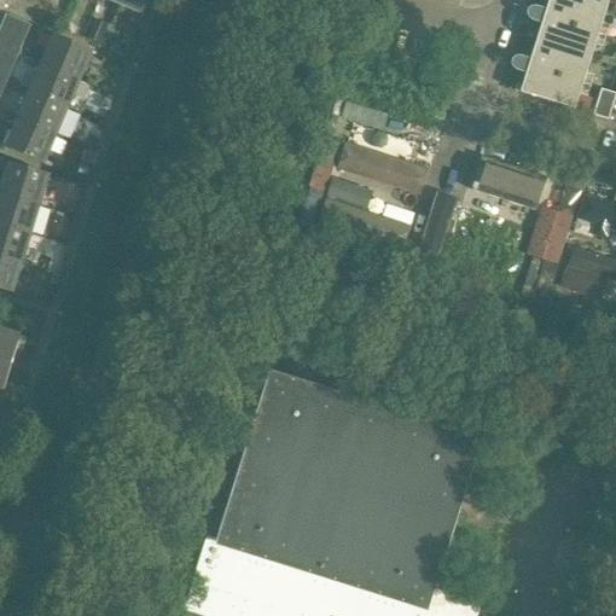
[(143,15),(149,0),(122,0),(121,5),(118,11),(125,13),(127,7),(143,15)]
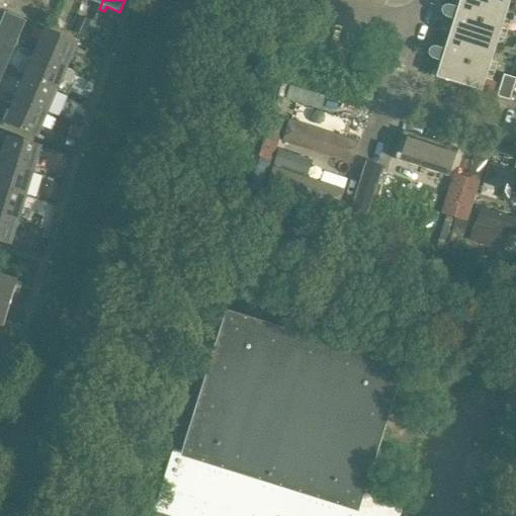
[(500,27),(507,0),(458,0),(456,7),(447,5),(446,5),(444,5),(442,6),(441,7),(440,8),(440,9),(500,27)]
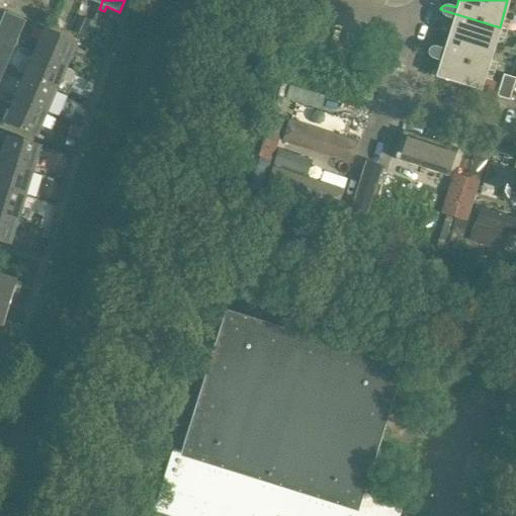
[(487,69),(500,27),(440,9),(440,11),(440,13),(441,14),(443,16),(444,16),(444,17),(452,19),(443,49),(434,47),(433,47),(431,47),(430,48),(428,49),(427,50),(427,51),(487,69)]
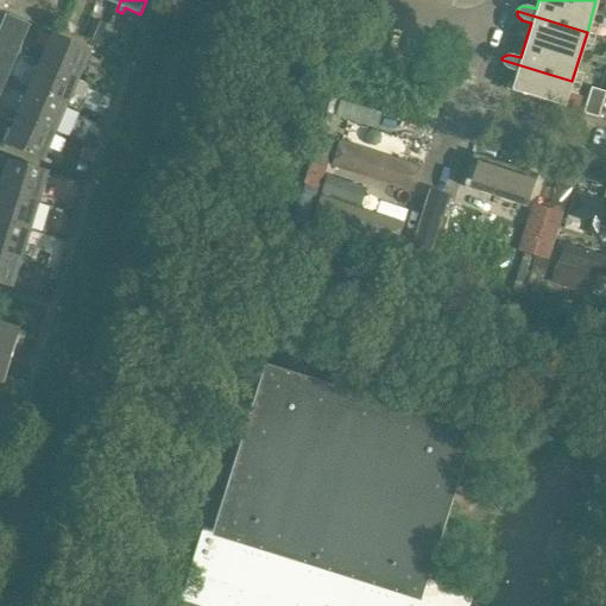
[(79,79),(90,50),(52,33),(40,62),(79,79)]
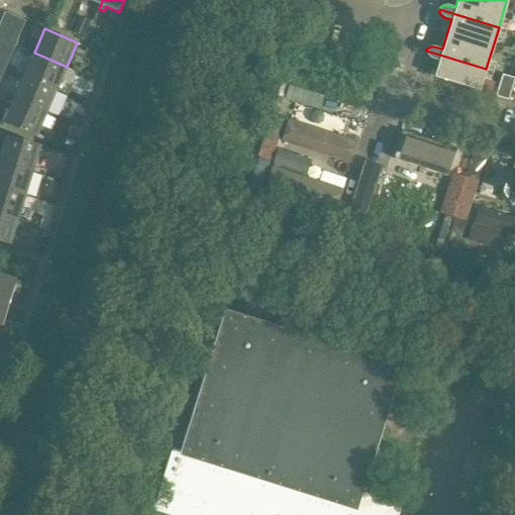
[(11,50),(17,37),(6,33),(1,45),(11,50)]
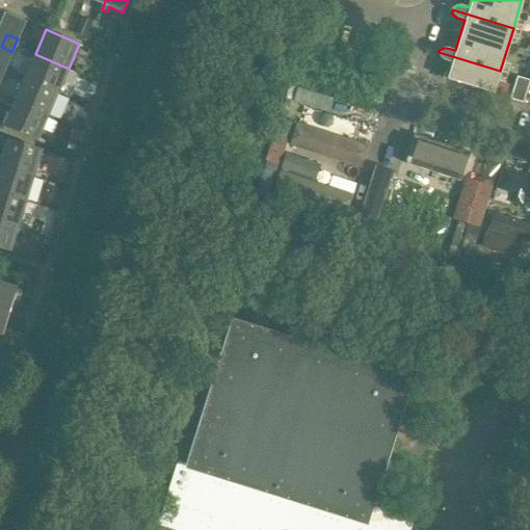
[(493,93),(500,71),(439,52),(439,53),(439,54),(439,55),(439,57),(441,58),(442,59),(443,59),(443,60),(451,62),(447,79),(493,93)]
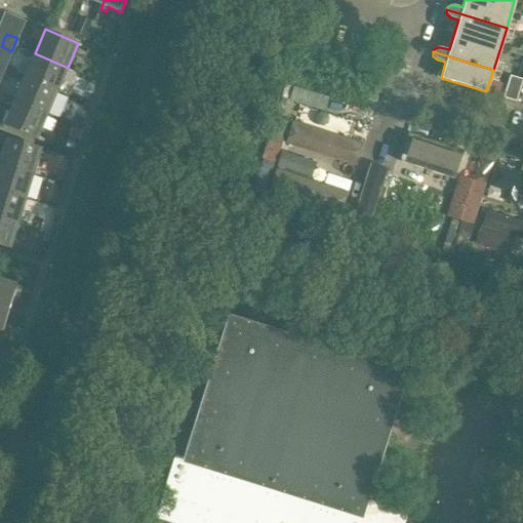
[(57,90),(68,68),(35,53),(25,77),(57,90)]
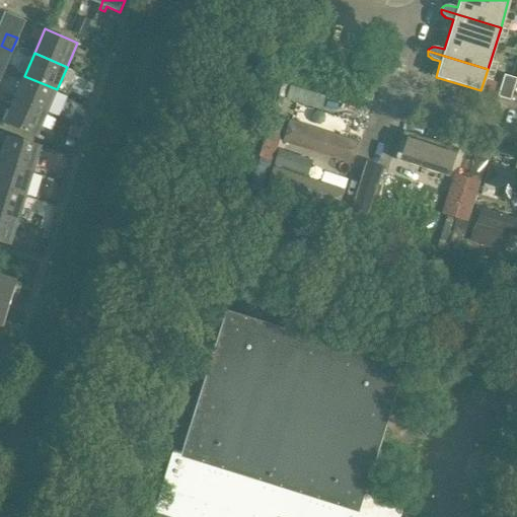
[(516,78),(503,74),(496,95),(509,99),(513,86),(516,87),(516,78)]
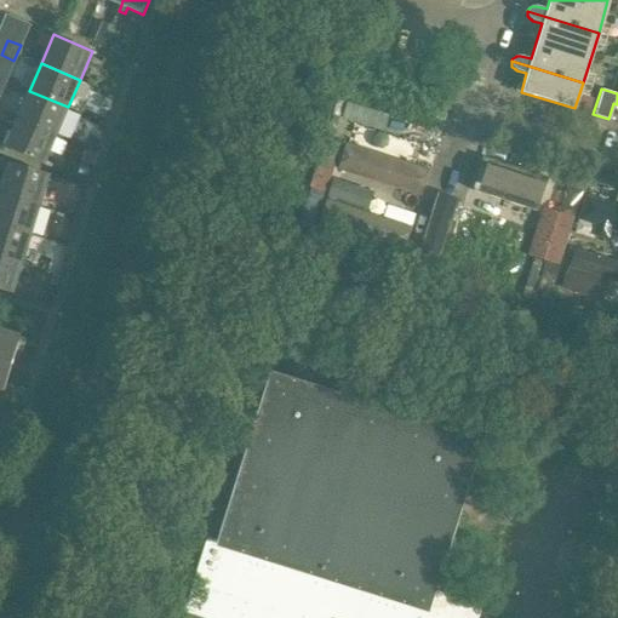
[(57,135),(68,107),(29,91),(17,118),(57,135)]
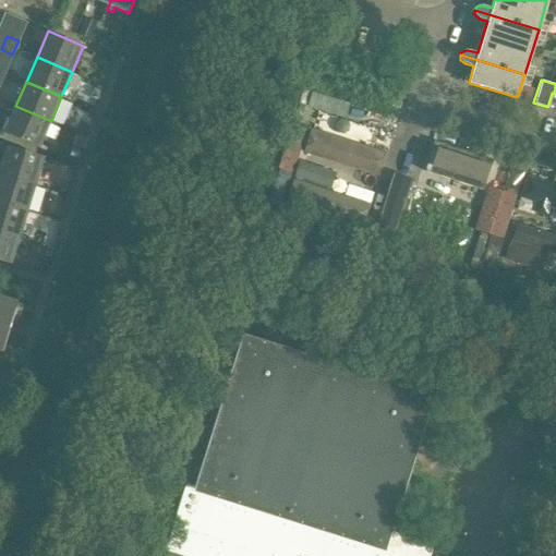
[(311,91),(306,106),(314,108),(318,94),(311,91)]
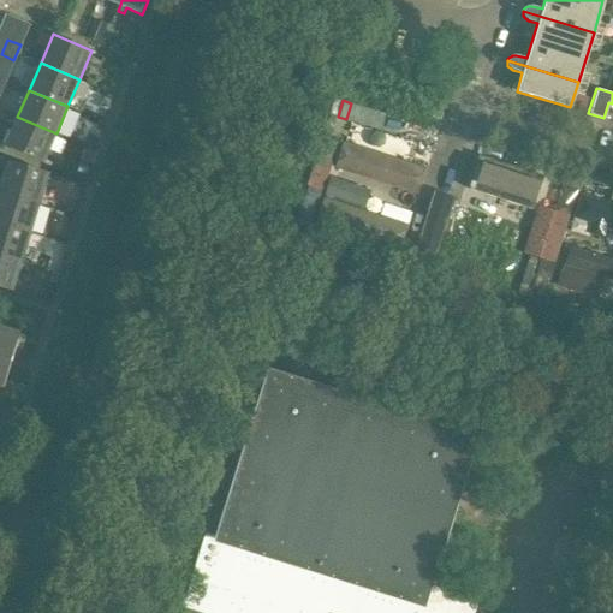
[(43,162),(57,134),(17,117),(5,146),(43,162)]
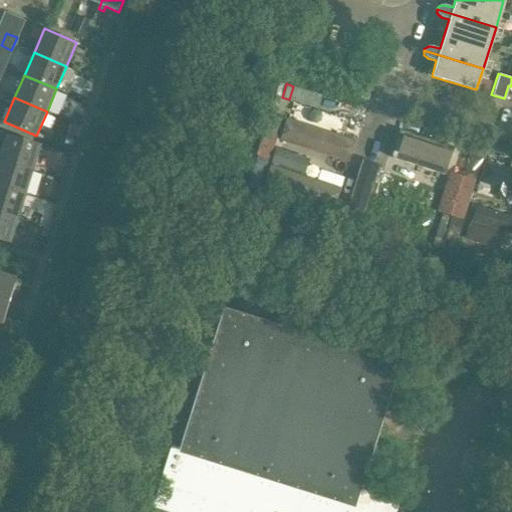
[(76,125),(80,115),(72,112),(68,122),(76,125)]
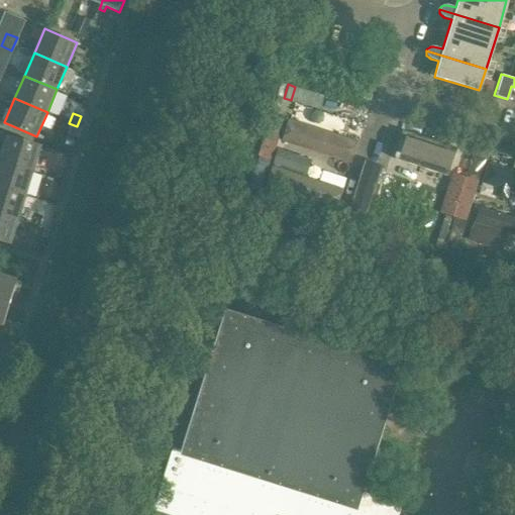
[(261,192),(271,159),(270,159),(282,120),(270,116),(246,188),(261,192)]
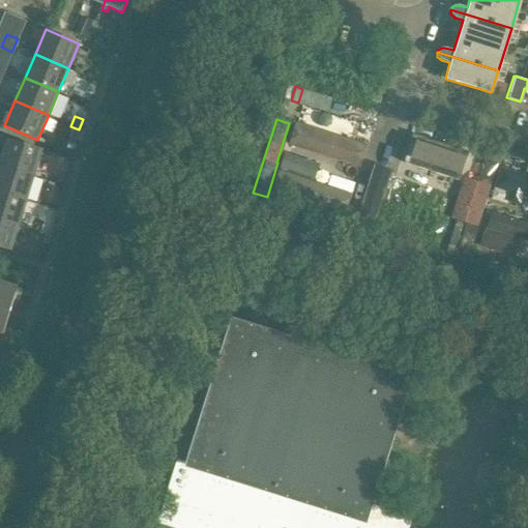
[(295,125),(288,146),(357,169),(364,148),(295,125)]
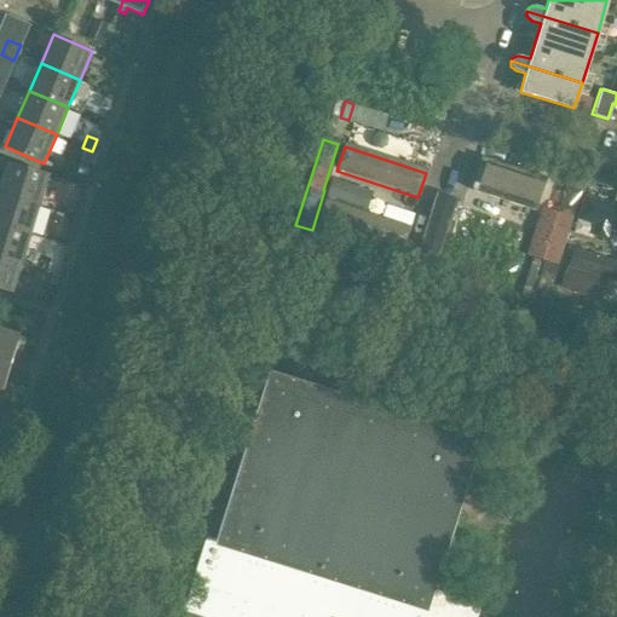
[(80,160),(91,163),(93,154),(84,151),(80,160)]
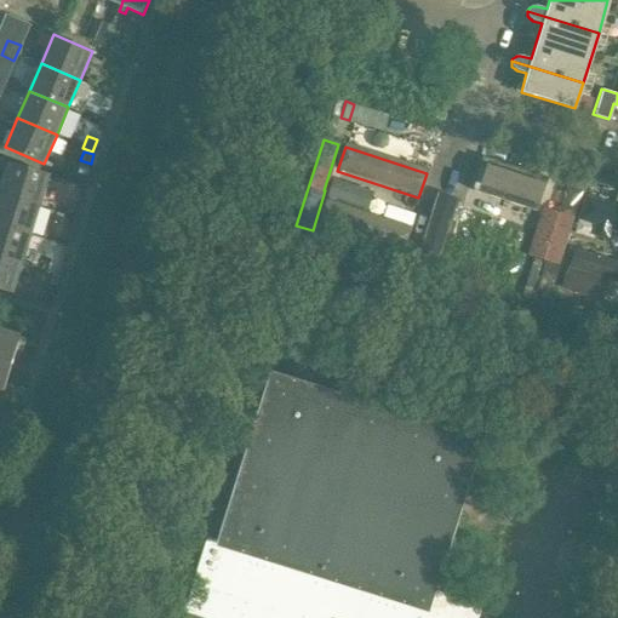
[(532,205),(539,179),(470,159),(463,183),(532,205)]
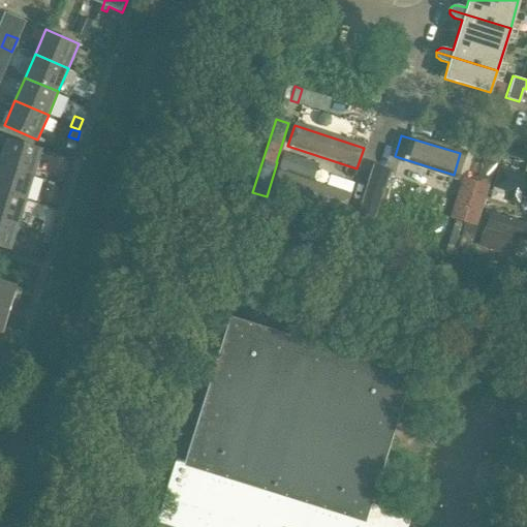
[(34,175),(42,150),(7,138),(0,161),(0,164),(34,175)]
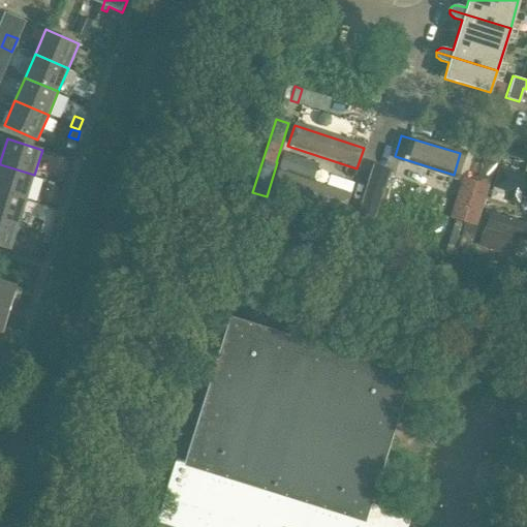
[(485,146),(482,157),(496,162),(500,150),(485,146)]
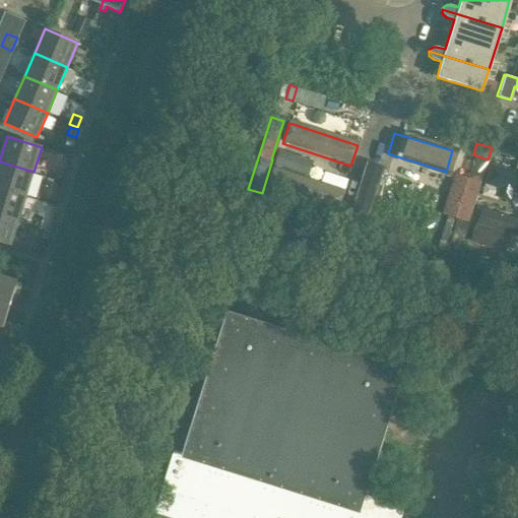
[(0,188),(26,196),(34,172),(0,162),(0,188)]
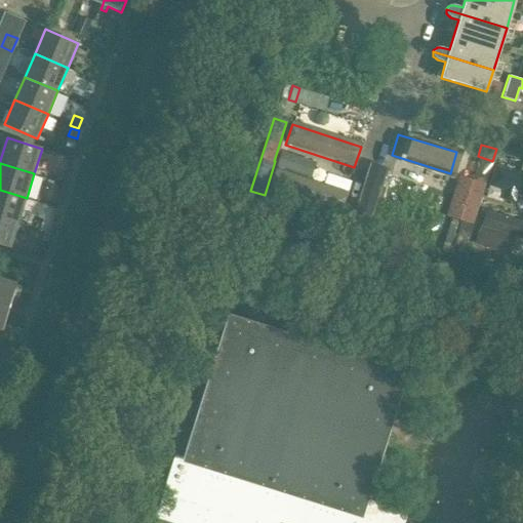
[(522,171),(495,163),(488,185),(505,189),(501,198),(513,201),(516,193),(522,195),(522,171)]
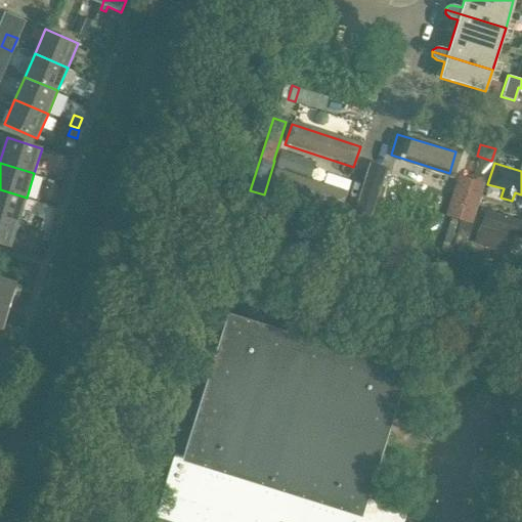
[(368,165),(349,224),(364,229),(384,169),(368,165)]
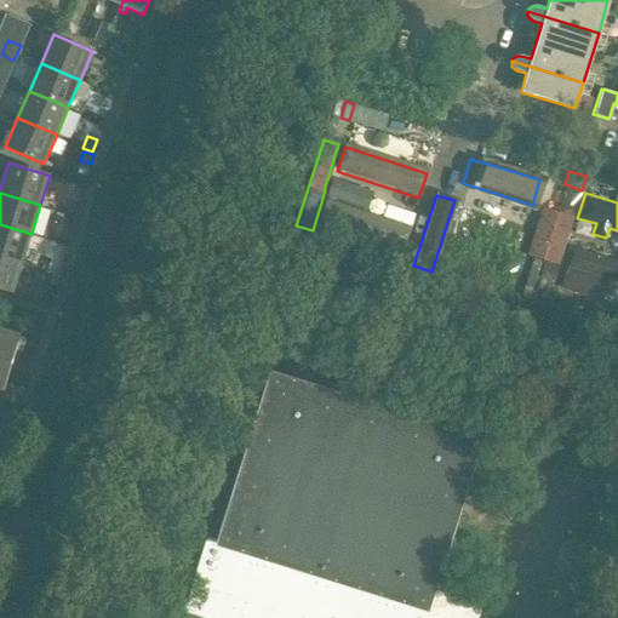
[(406,225),(331,206),(321,238),(398,258),(406,225)]
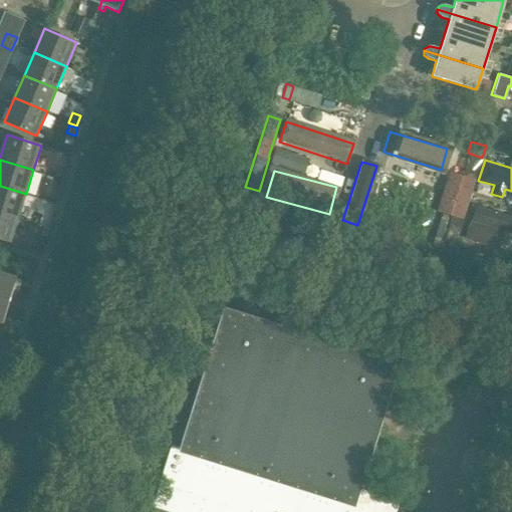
[(474,180),(449,172),(437,211),(462,218),(474,180)]
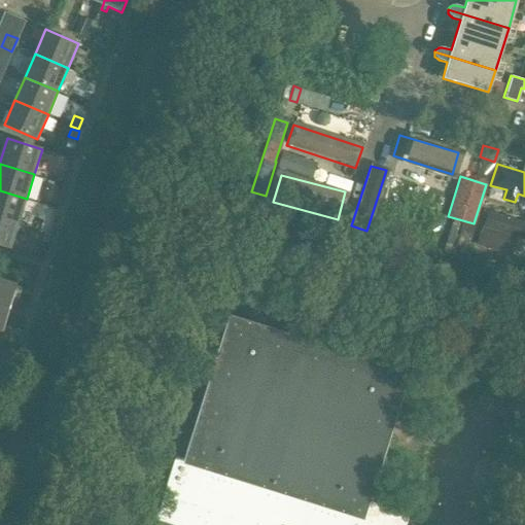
[(0,217),(19,223),(27,199),(0,190),(0,217)]
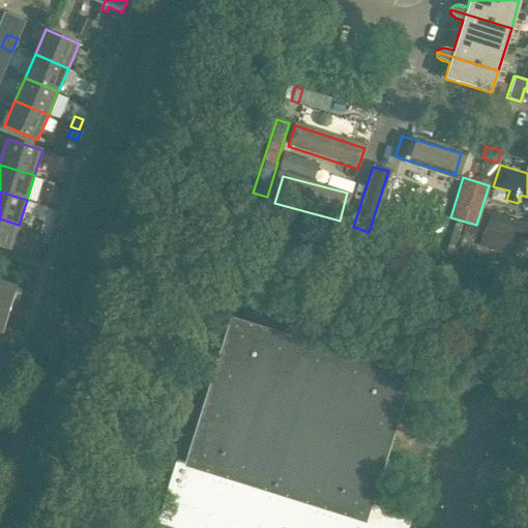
[(527,224),(490,212),(484,232),(527,244),(527,224)]
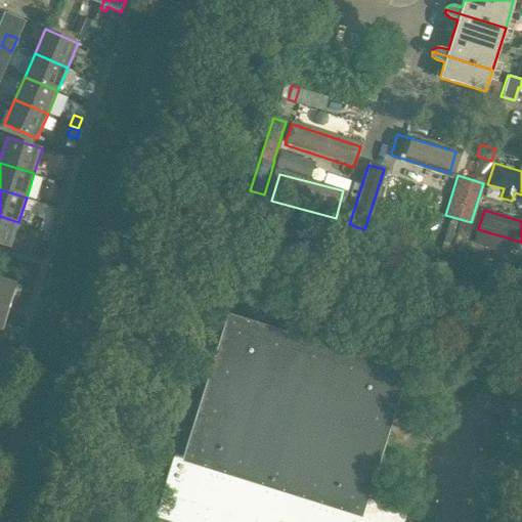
[(0,245),(10,248),(11,247),(18,222),(0,216),(0,245)]
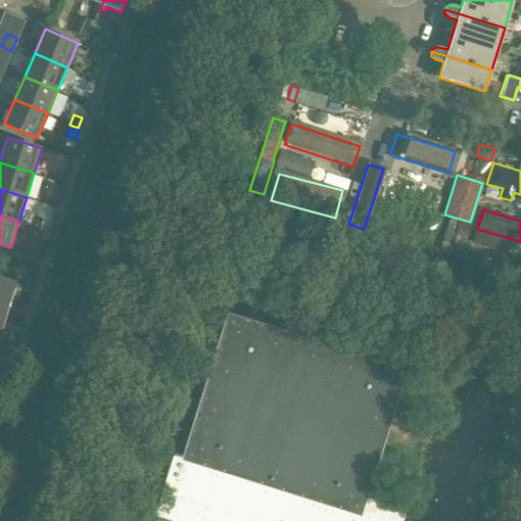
[(0,328),(3,329),(15,289),(0,284),(0,328)]
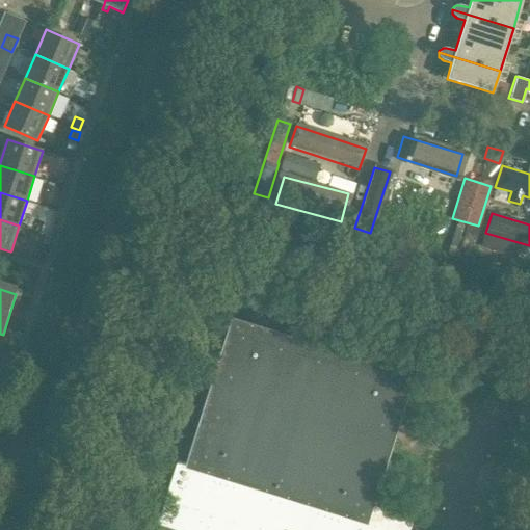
[(400,359),(252,313),(246,329),(230,324),(186,465),(176,461),(156,525),(155,525),(153,529),(407,529),(412,519),(372,506),(412,380),(395,375),(400,359)]
